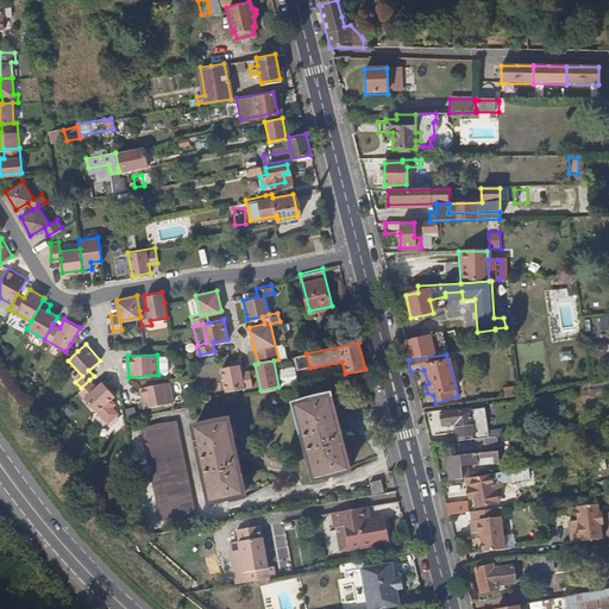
[(240,371),(238,363),(230,364),(220,366),(225,390),(252,384),(249,369),(240,371)]
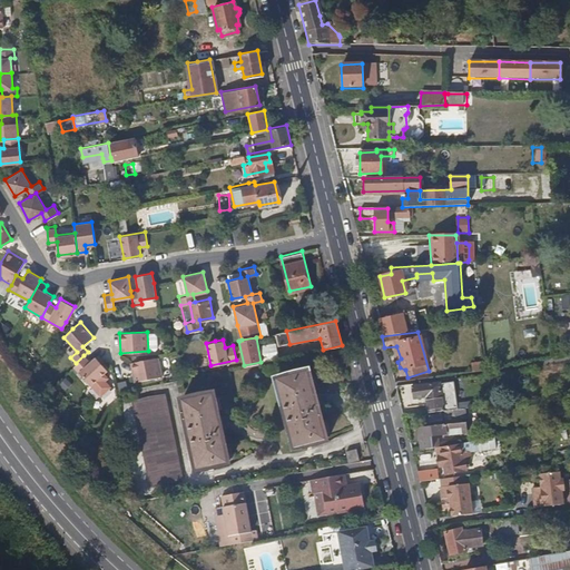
[(84,355),(76,363),(72,366),(89,385),(106,370),(100,362),(96,357),(95,356),(89,362),(84,355)]
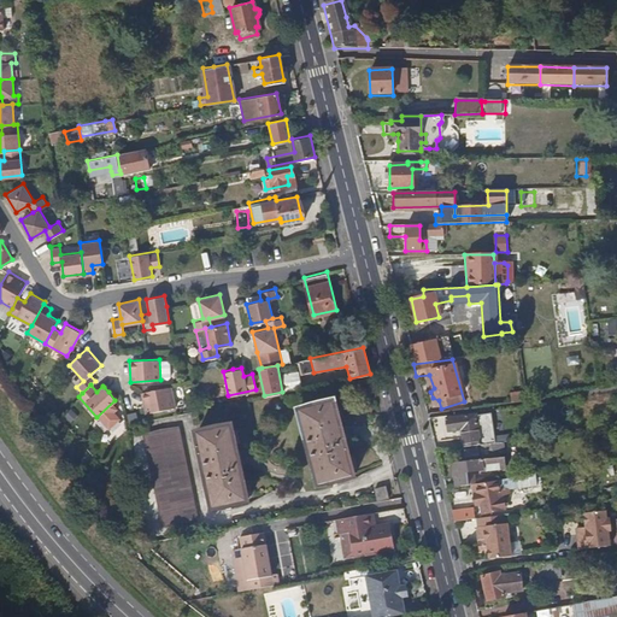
[(176,406),(171,386),(141,392),(146,412),(176,406)]
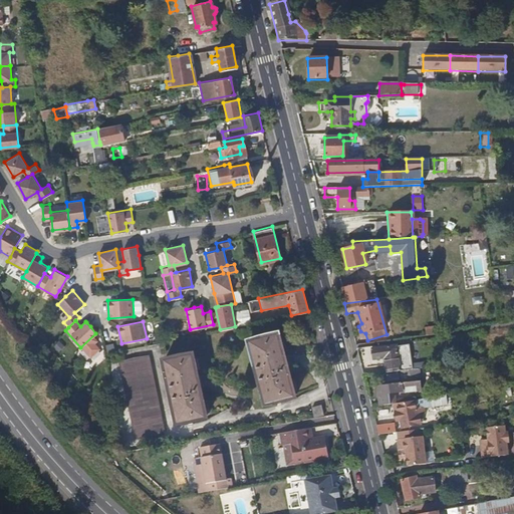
[(292,395),(278,331),(263,333),(249,338),(263,401),(292,395)]
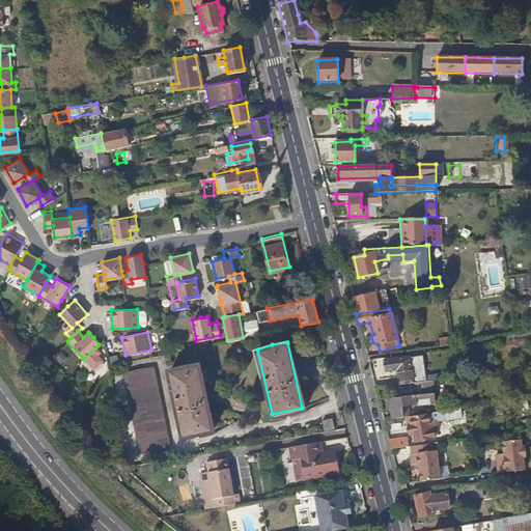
[(59,353),(54,359),(61,364),(66,357),(59,353)]
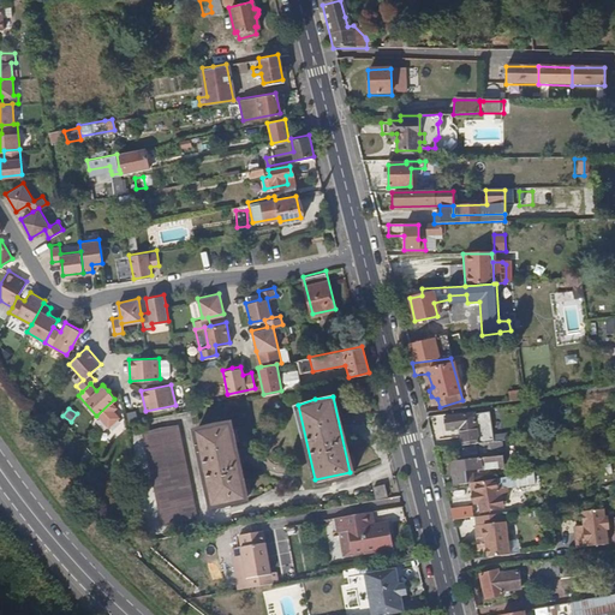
[(477,445),(493,442),(489,413),(473,416),(473,415),(442,419),(445,431),(458,430),(460,447),(477,445)]
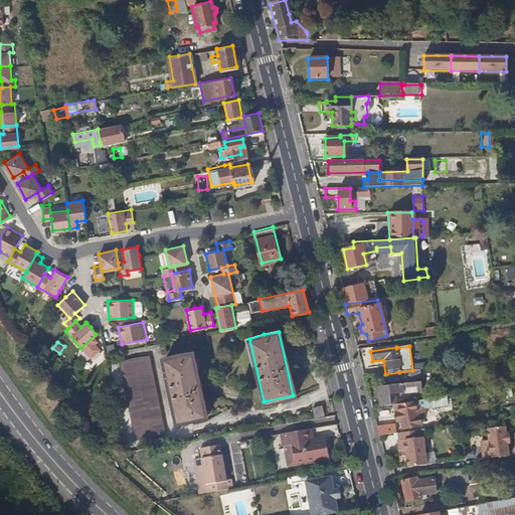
[(95,366),(105,359),(101,353),(90,360),(95,366)]
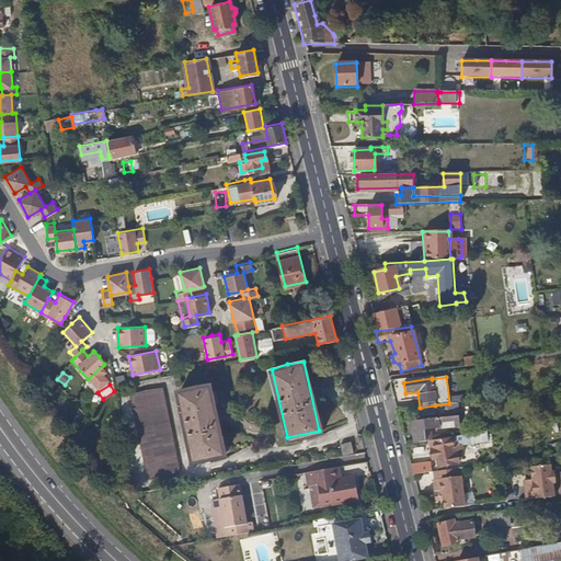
[(224,453),(209,386),(194,386),(178,391),(192,460),(209,458),(224,453)]
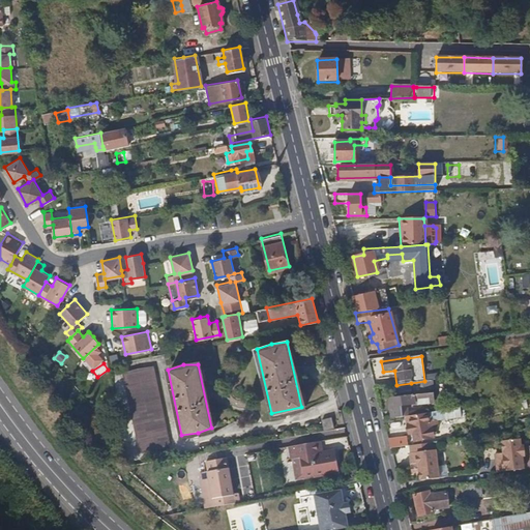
[(169,446),(152,366),(138,366),(123,370),(140,450),(155,448),(169,446)]
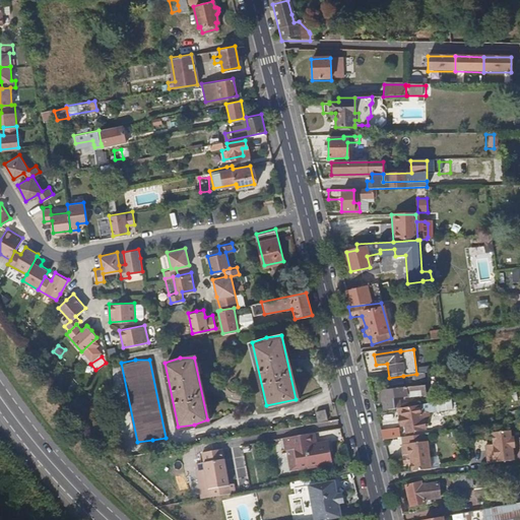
[(403,376),(404,388),(425,385),(423,374),(416,374),(403,376)]
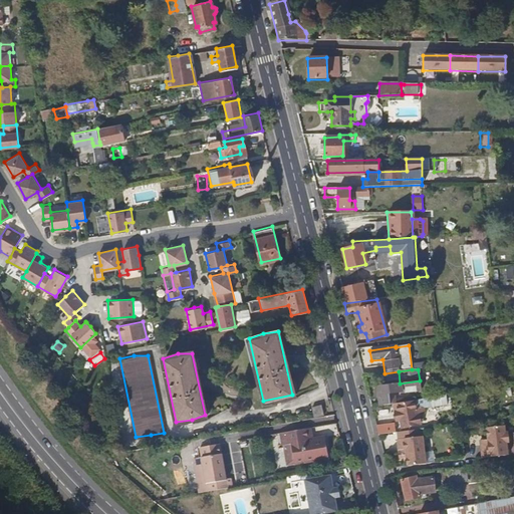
[(426,397),(429,396),(435,396),(433,379),(424,380),(426,397)]
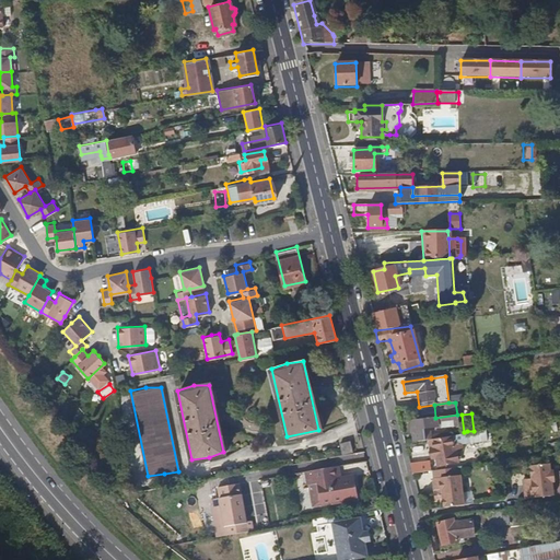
[(458,424),(457,415),(435,418),(410,421),(415,442),(429,440),(428,429),(458,424)]
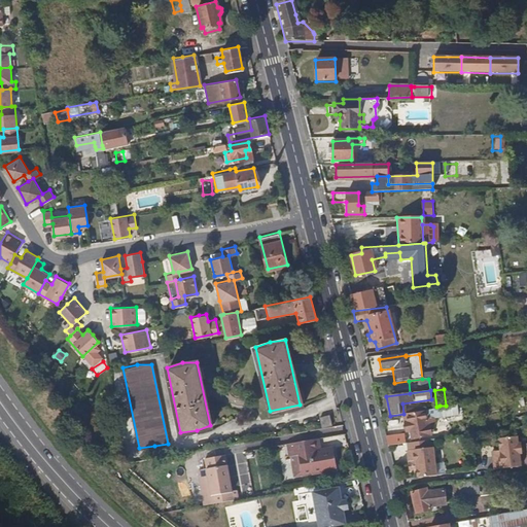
[(446,406),(440,406),(441,409),(442,415),(453,414),(452,405),(446,406)]
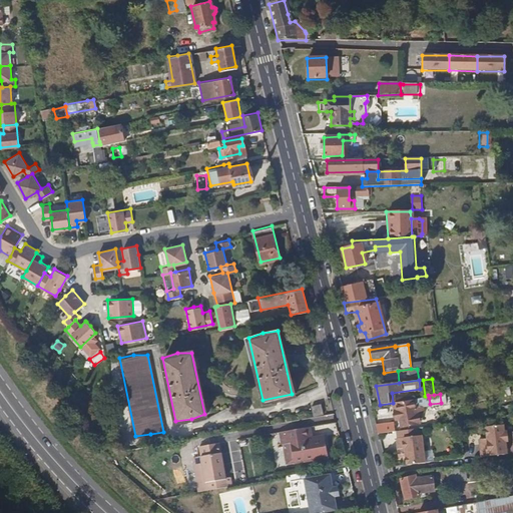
[(423,414),(421,400),(414,401),(416,415),(423,414)]
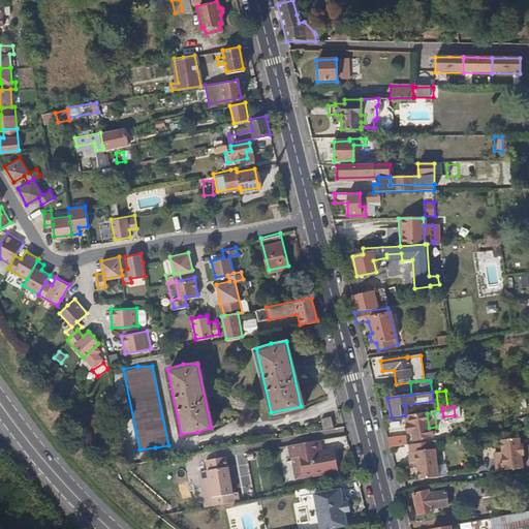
[(332,425),(330,413),(318,415),(321,427),(332,425)]
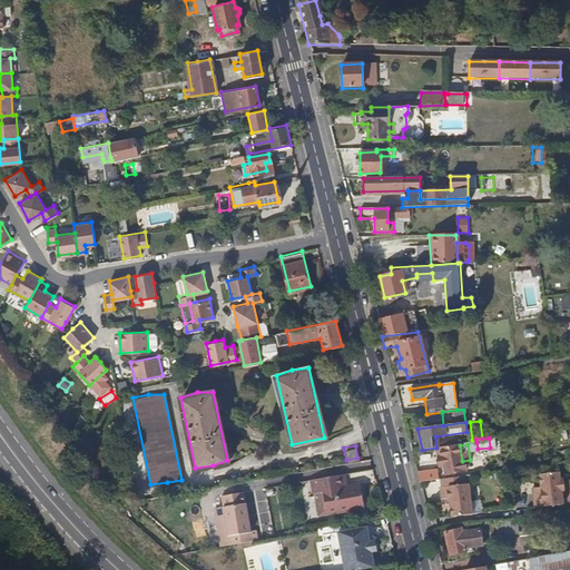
[(462,461),(460,445),(441,449),(442,459),(440,459),(442,468),(443,467),(444,474),(463,472),(462,461)]
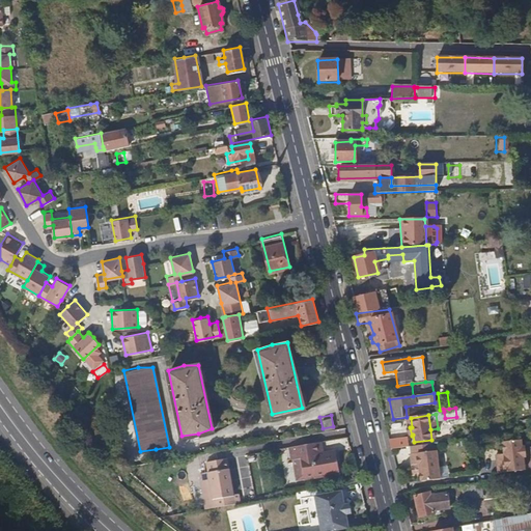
[(450,421),(443,422),(444,430),(451,429),(450,421)]
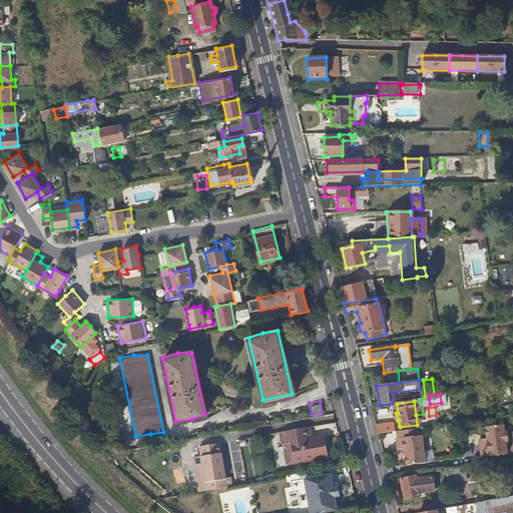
[(394,432),(392,423),(374,426),(376,434),(393,432),(394,432)]
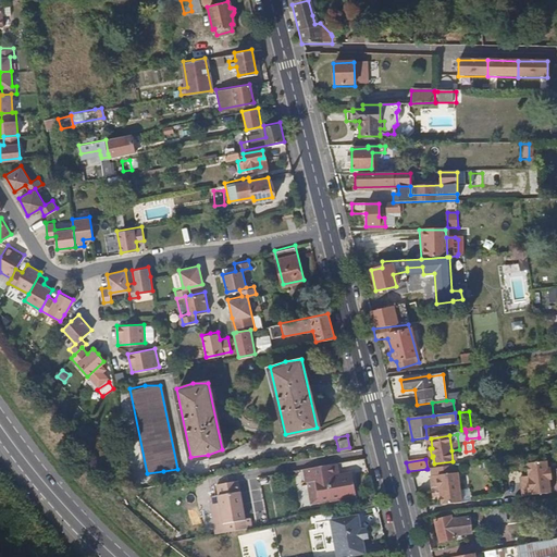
[(545,467),(544,460),(525,462),(527,475),(523,475),(524,480),(519,481),(521,495),(548,492),(546,478),(549,474),(548,469),(545,467)]
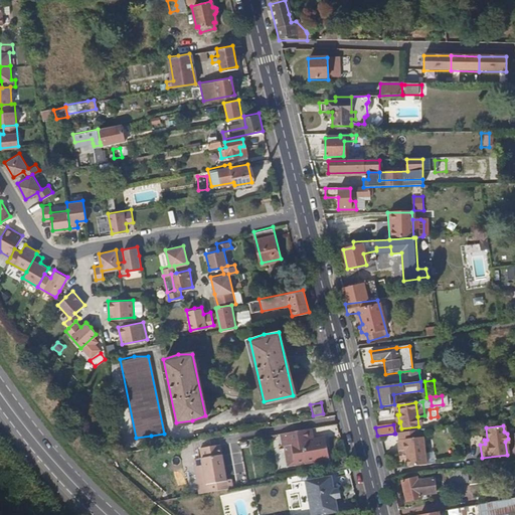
[(291,443),(296,442),(313,438),(311,426),(289,431),(291,443)]
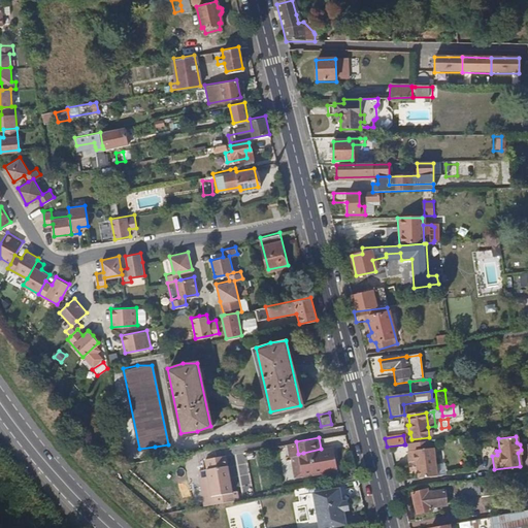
[(435,475),(430,441),(405,444),(404,444),(405,452),(407,467),(411,466),(413,470),(416,470),(417,479),(435,475)]
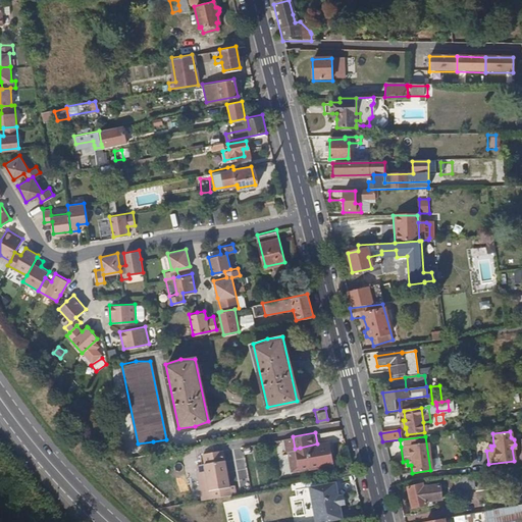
[(317,444),(300,448),(304,468),(334,463),(330,441),(321,444),(317,444)]
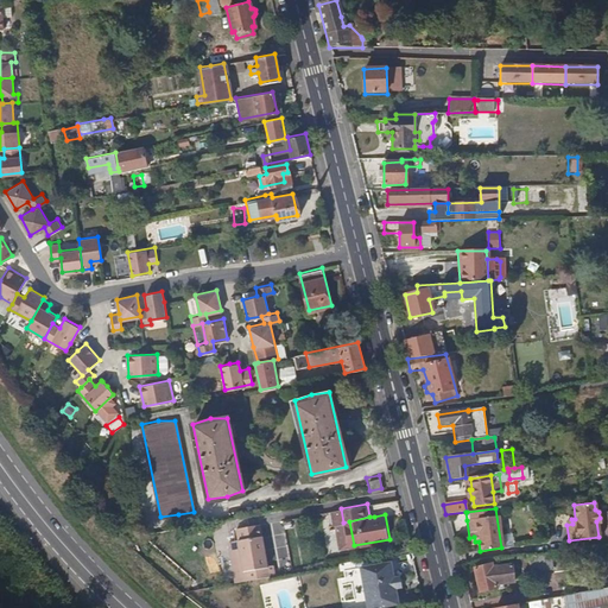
[(349,521),(343,523),(340,523),(344,548),(354,545),(349,521)]
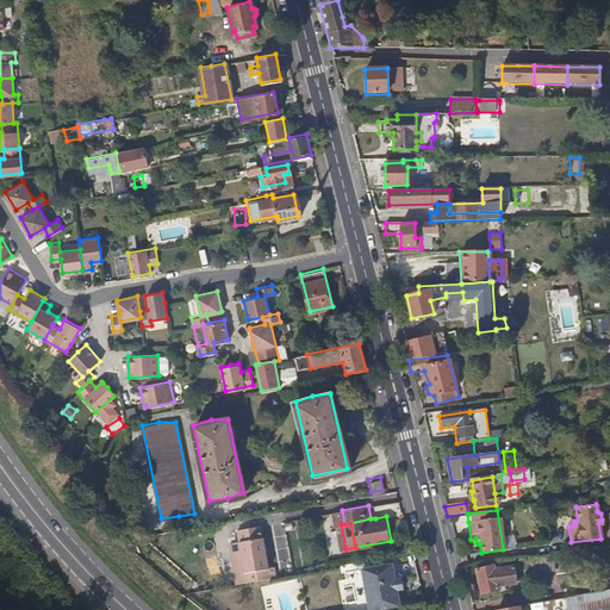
[(236,543),(263,539),(262,527),(234,531),(236,543)]
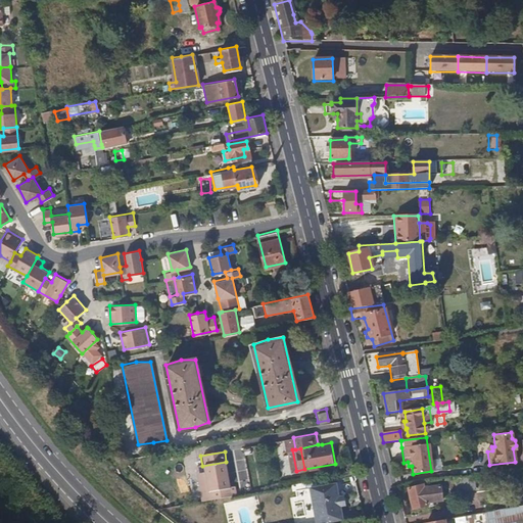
[(202,466),(196,467),(201,502),(237,495),(235,486),(231,487),(226,462),(202,466)]
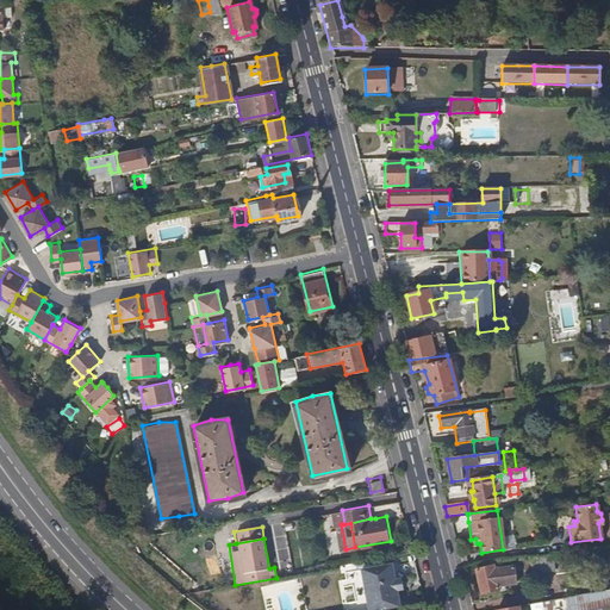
[(390,562),(388,555),(359,560),(360,567),(350,570),(358,609),(374,609),(400,605),(397,589),(396,578),(392,562),(390,562)]
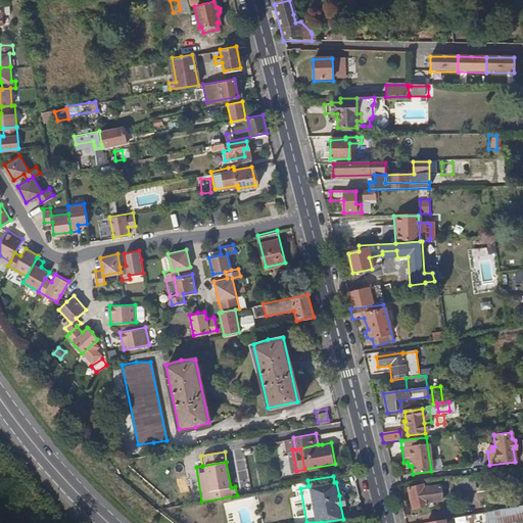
[(474,486),(473,476),(448,479),(450,490),(474,486)]
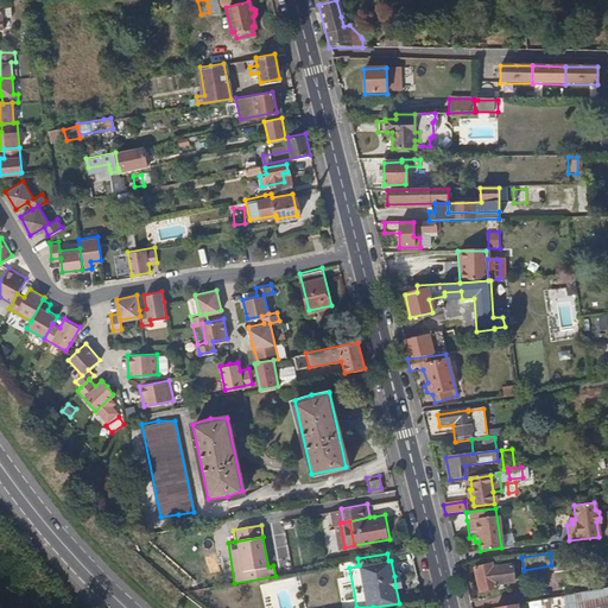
[(514,582),(512,565),(493,570),(492,567),(474,570),(479,595),(496,590),(495,586),(514,582)]
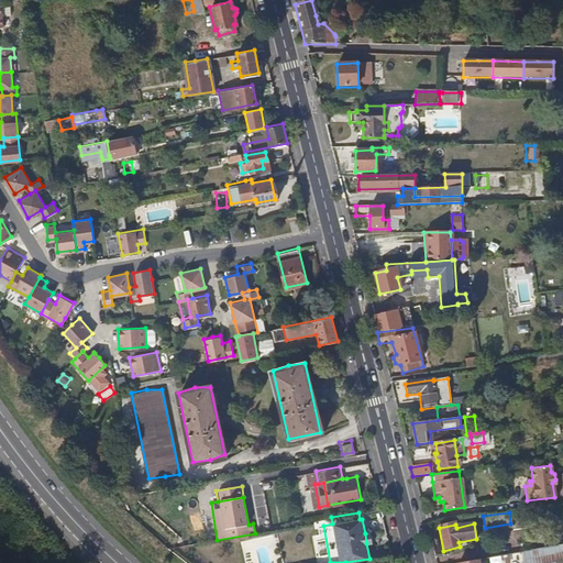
[(523,562),(562,562),(562,544),(522,553),(523,562)]
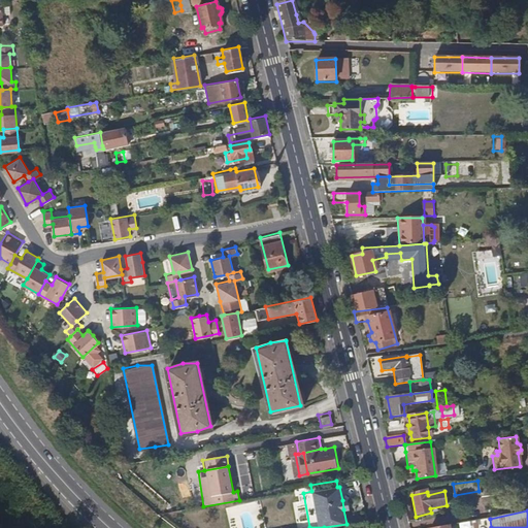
[(450,526),(450,527),(491,527),(490,519),(450,526)]
